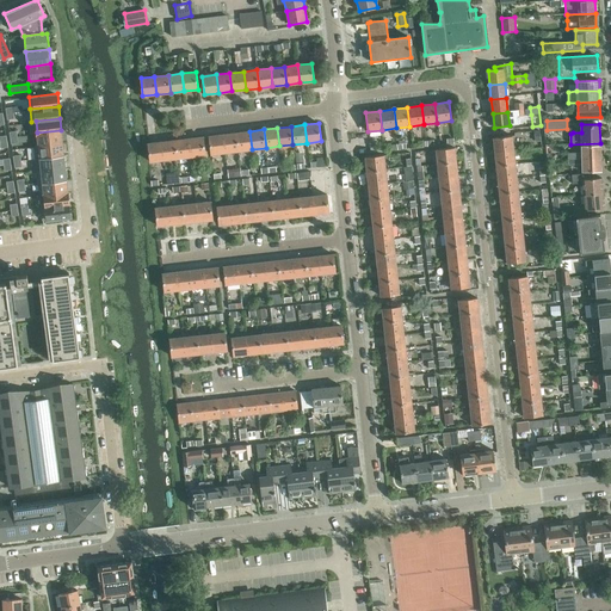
[(61,130),(37,133),(38,144),(62,142),(61,130)]
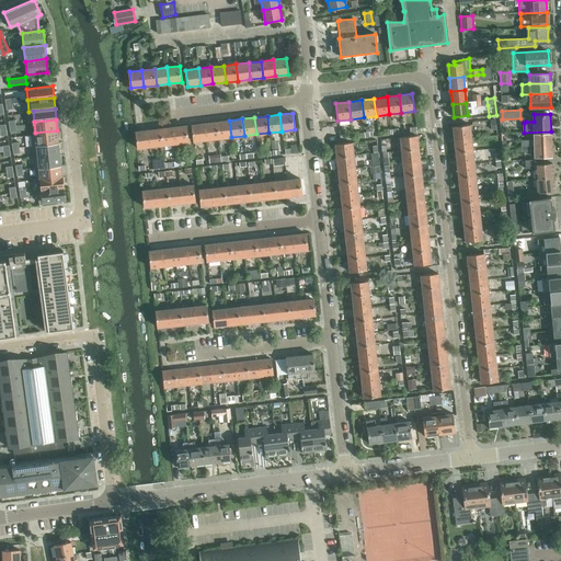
[(217,122),(219,138),(231,137),(229,121),(217,122)]
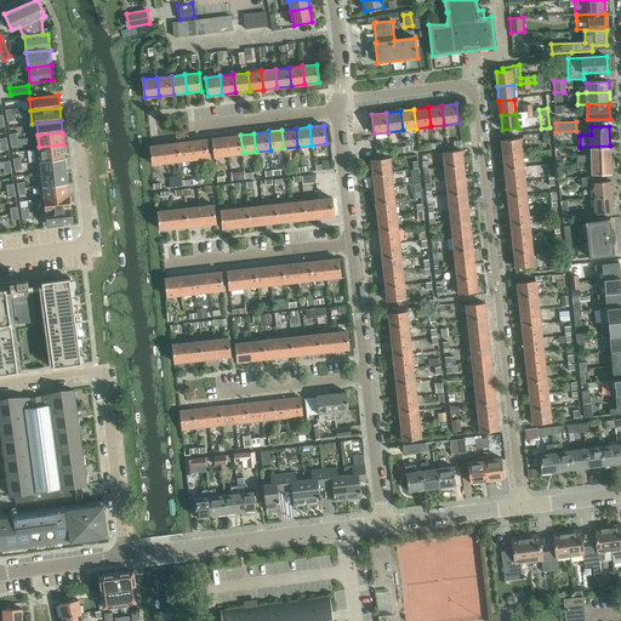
[(227,136),(228,155),(243,153),(240,135),(227,136)]
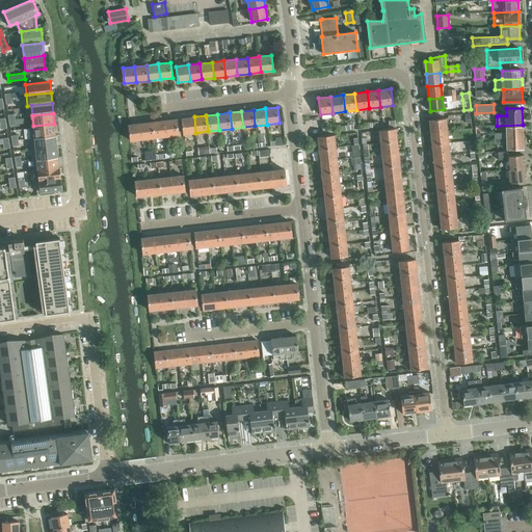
[(195,133),(194,116),(182,118),(184,134),(195,133)]
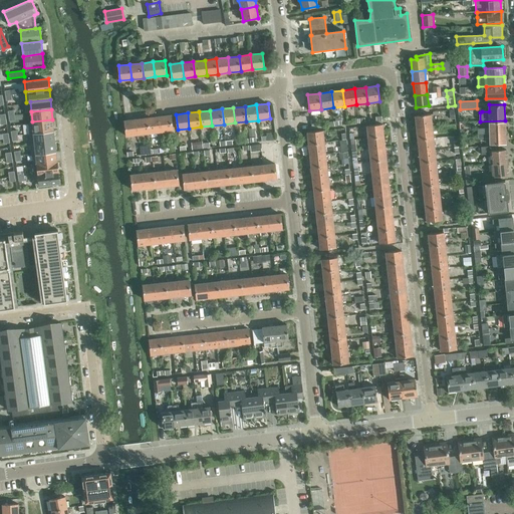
[(159,116),(161,132),(172,131),(171,115),(159,116)]
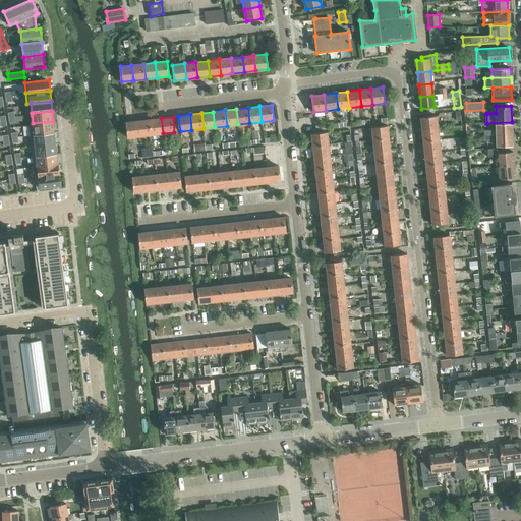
[(420,118),(421,130),(438,129),(437,117),(420,118)]
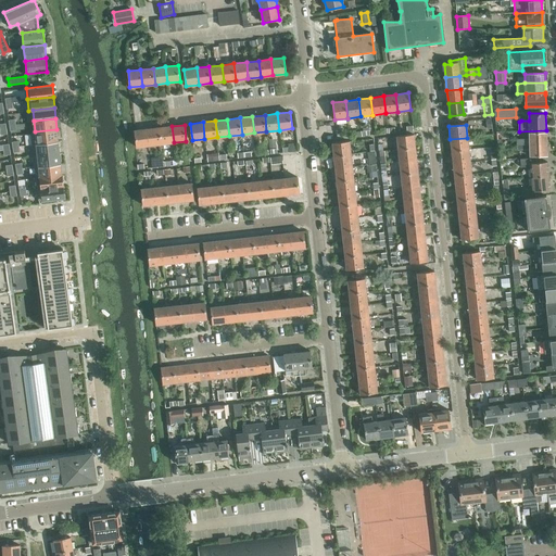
[(162,143),(174,142),(172,126),(160,128),(162,143)]
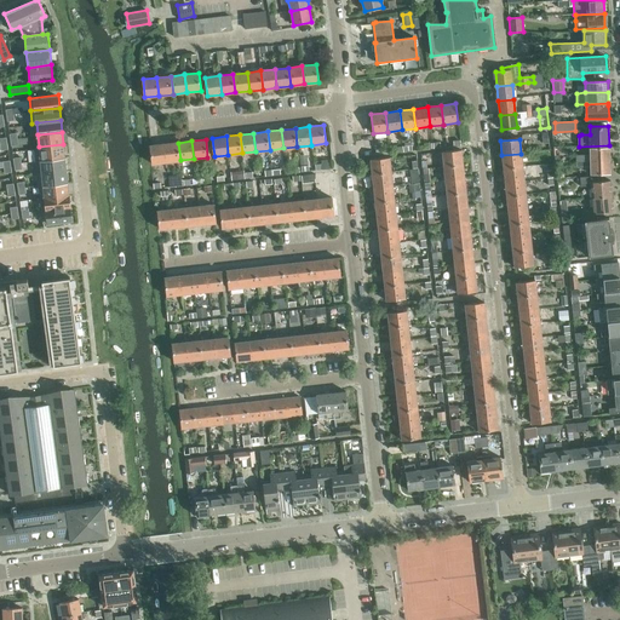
[(165,144),(166,162),(181,160),(178,143),(165,144)]
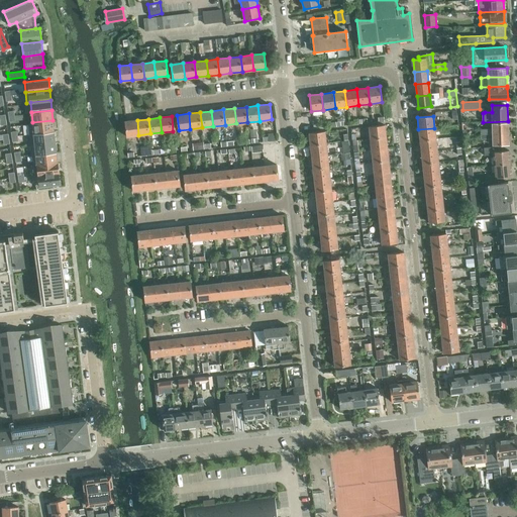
[(32,122),(28,123),(29,133),(54,130),(53,120),(32,122)]
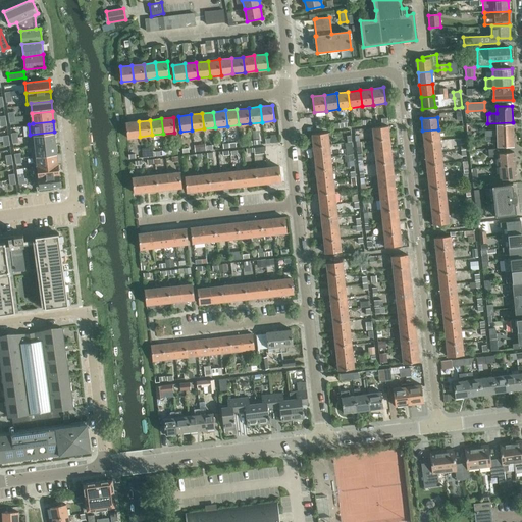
[(128,138),(140,137),(139,121),(126,122),(128,138)]
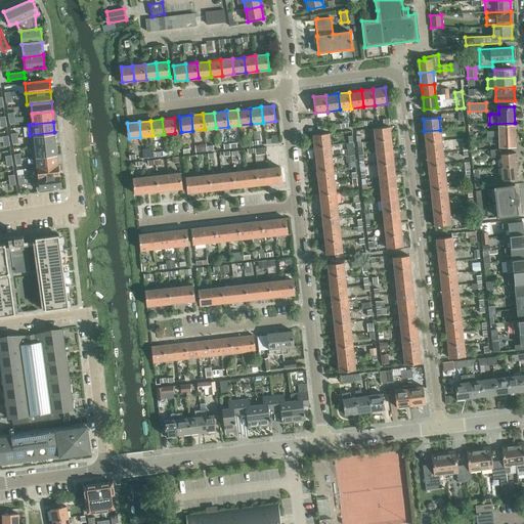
[(499,131),(487,131),(488,137),(515,136),(515,125),(499,125),(499,131)]
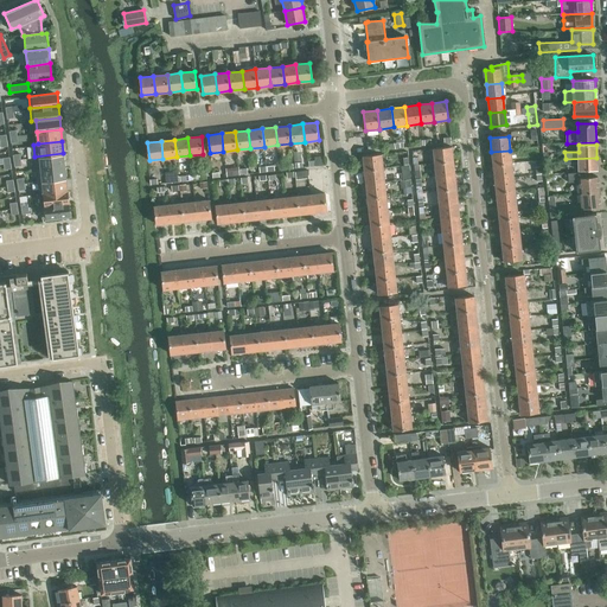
[(433,149),(435,164),(454,161),(452,147),(433,149)]
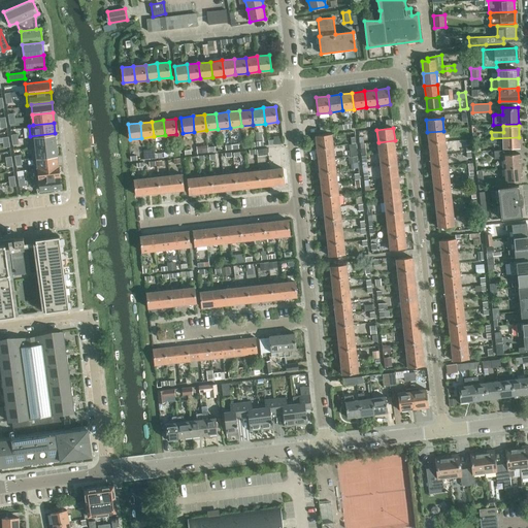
[(427,132),(429,144),(446,142),(443,131),(427,132)]
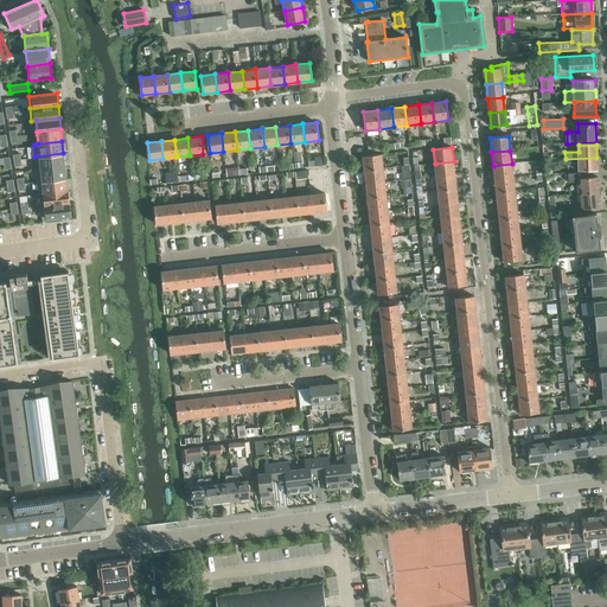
[(63,153),(34,157),(36,168),(64,165),(63,153)]
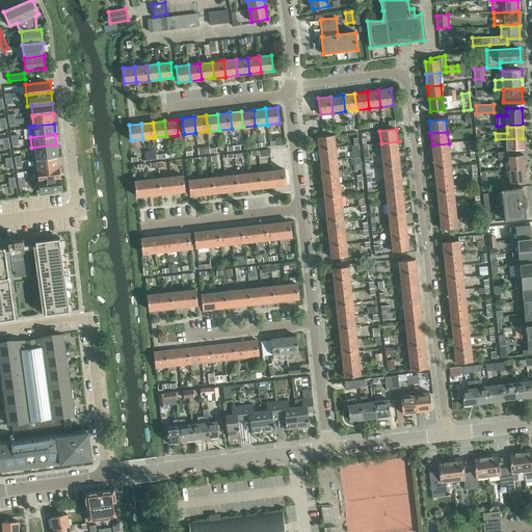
[(318,137),(320,150),(336,148),(335,135),(318,137)]
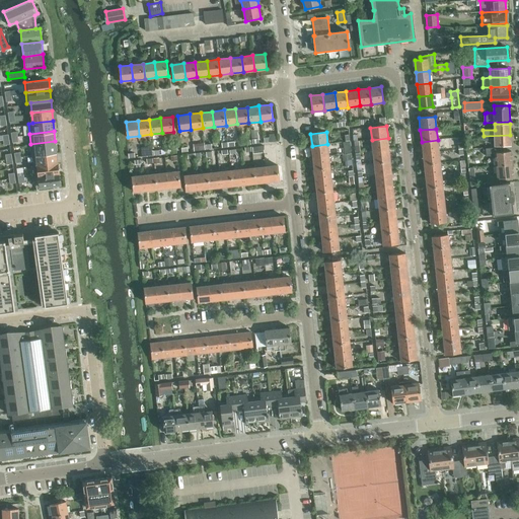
[(510,135),(484,136),(484,140),(495,139),(495,146),(511,145),(510,135)]
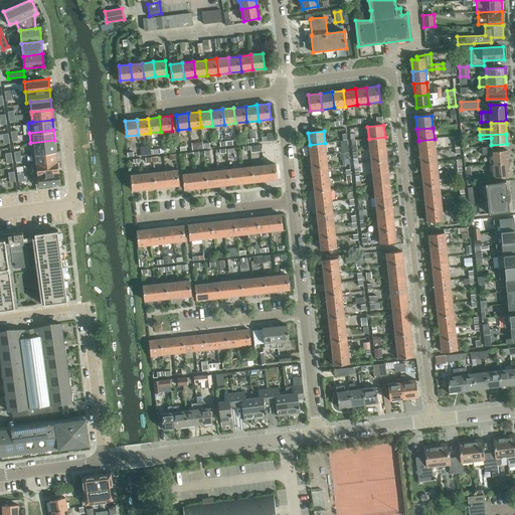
[(369,139),(370,151),(386,149),(385,137),(369,139)]
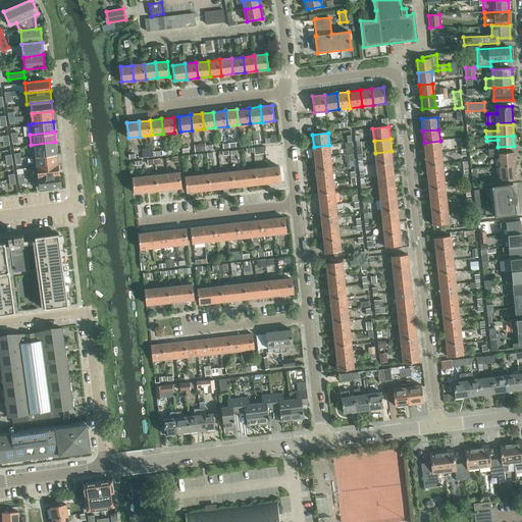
[(440,141),(424,143),(425,154),(441,153),(440,141)]
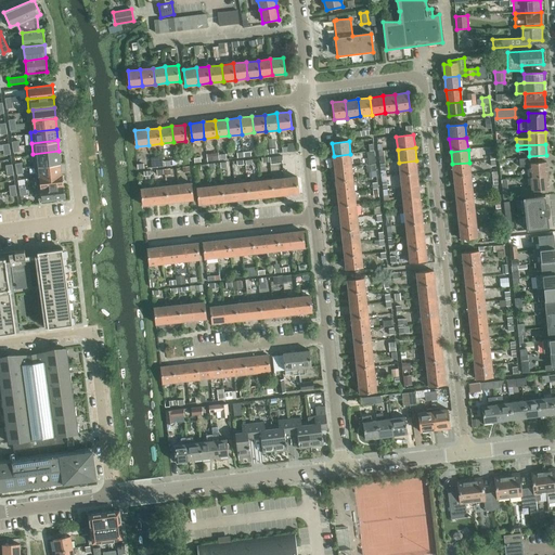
[(59,151),(33,154),(35,165),(60,162),(59,151)]
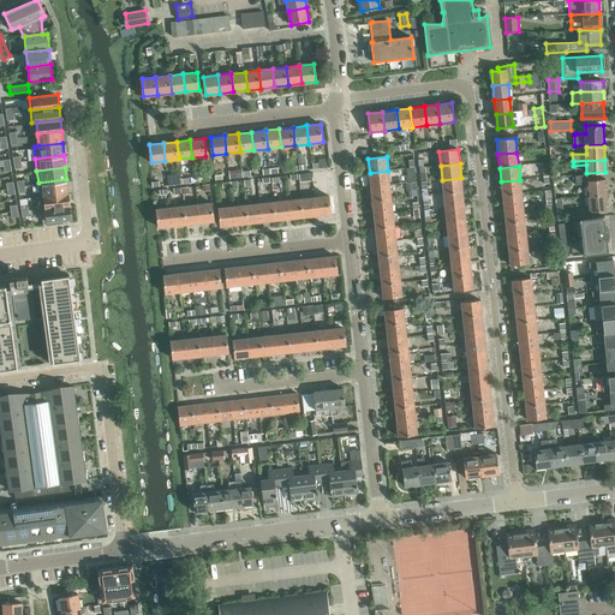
[(407,183),(417,181),(415,168),(406,168),(407,183)]
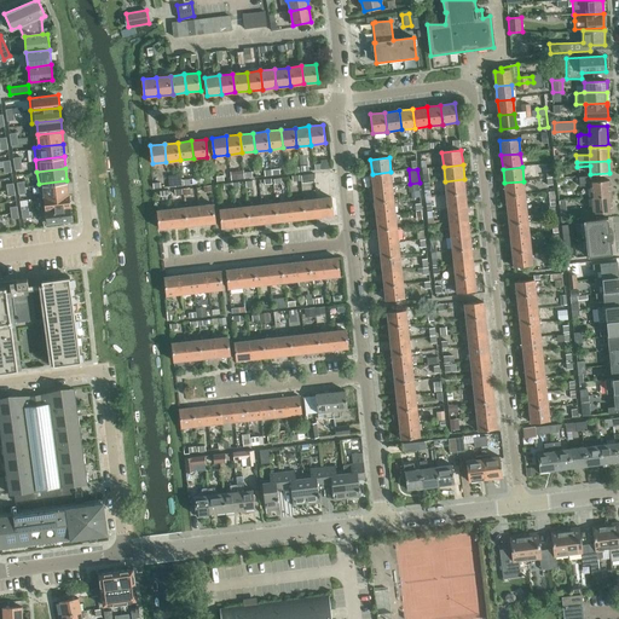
[(391,172),(372,174),(374,189),(393,186),(391,172)]
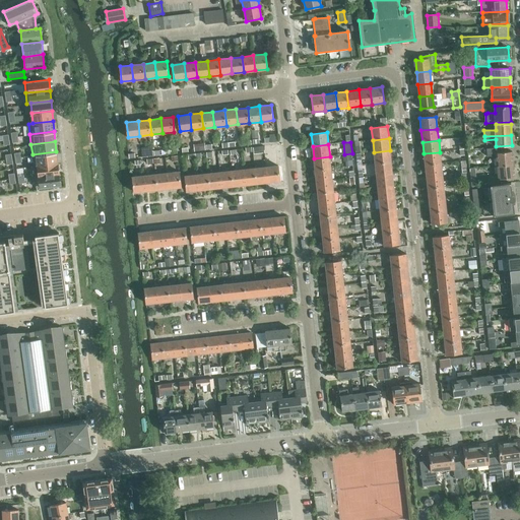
[(486,155),(496,154),(497,166),(513,165),(512,151),(495,153),(495,148),(486,148),(486,155)]
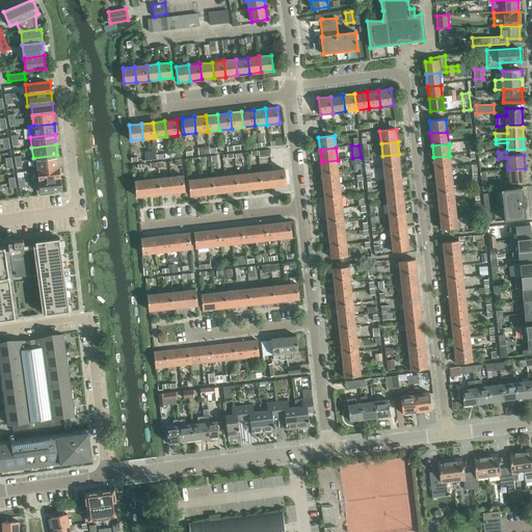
[(399,154),(382,156),(383,167),(400,166),(399,154)]
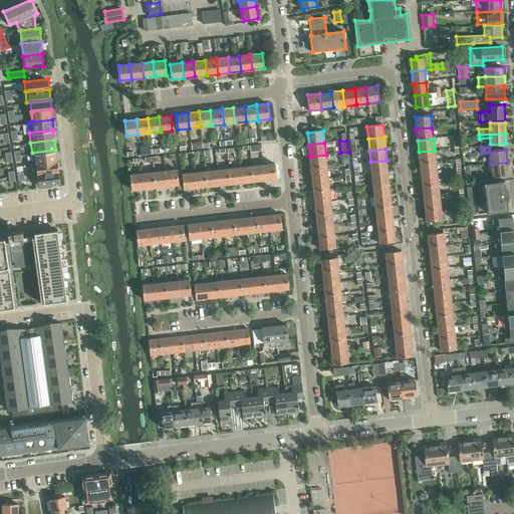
[(55,150),(32,153),(33,163),(56,160),(55,150)]
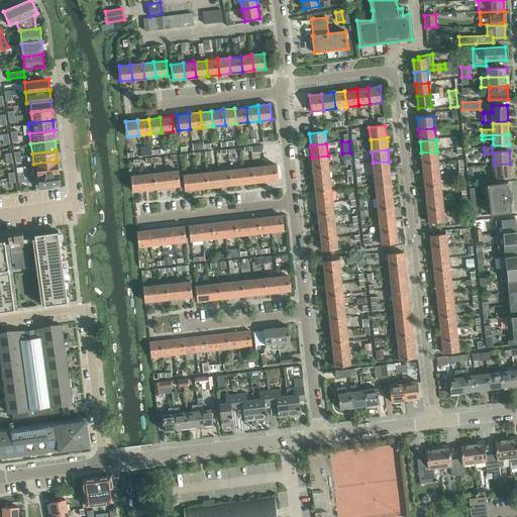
[(437,151),(421,152),(422,165),(438,163),(437,151)]
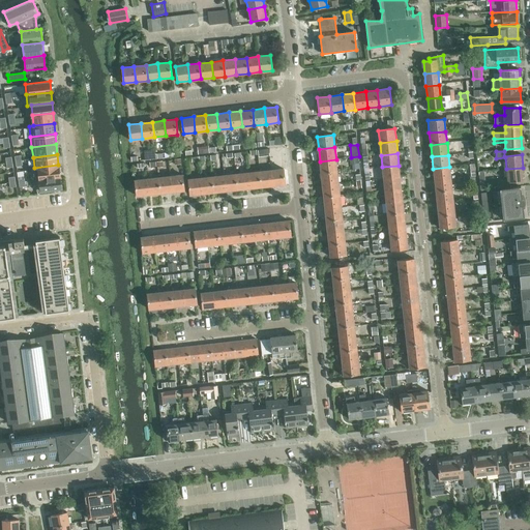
[(336,159),(320,162),(321,173),(337,171),(336,159)]
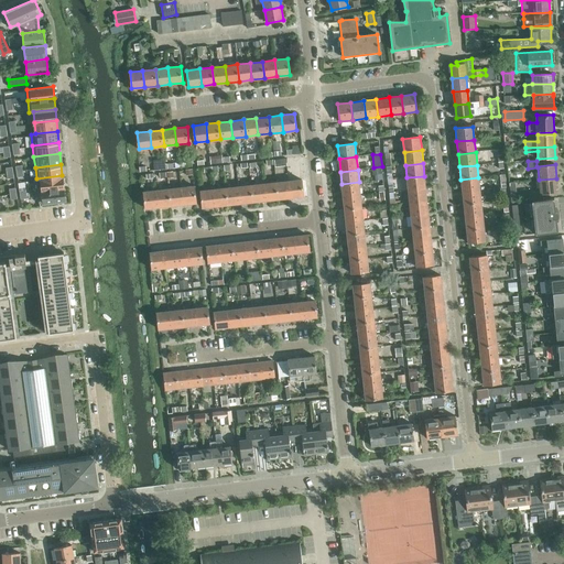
[(62,175),(36,179),(38,190),(63,186),(62,175)]
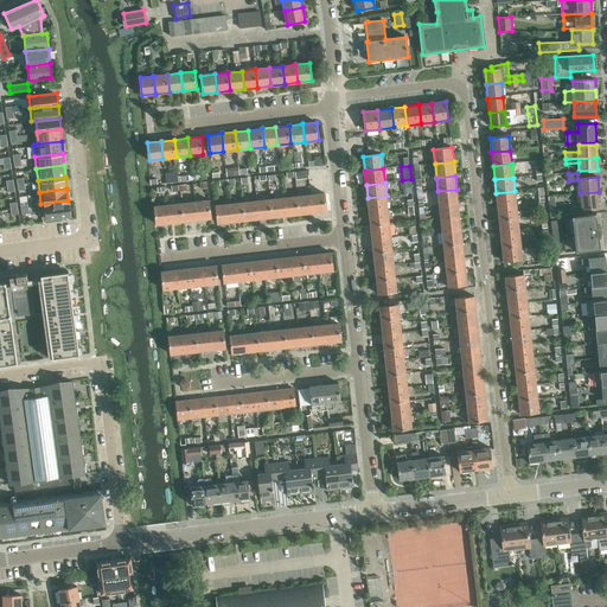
[(439,205),(459,203),(457,190),(438,191),(439,205)]
